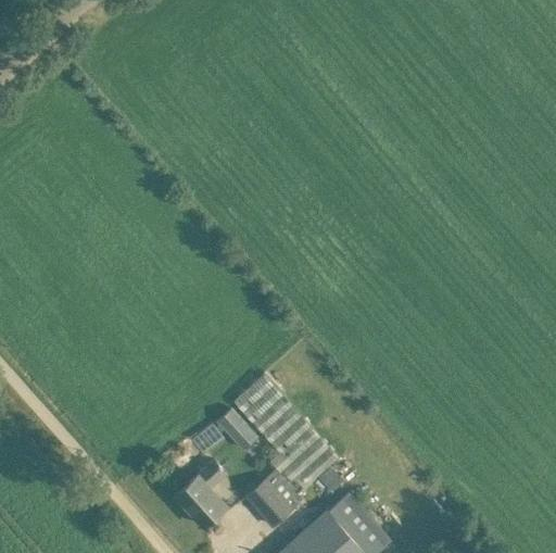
[(338,457),(264,375),(235,402),(280,454),(272,462),(299,493),(338,457)]
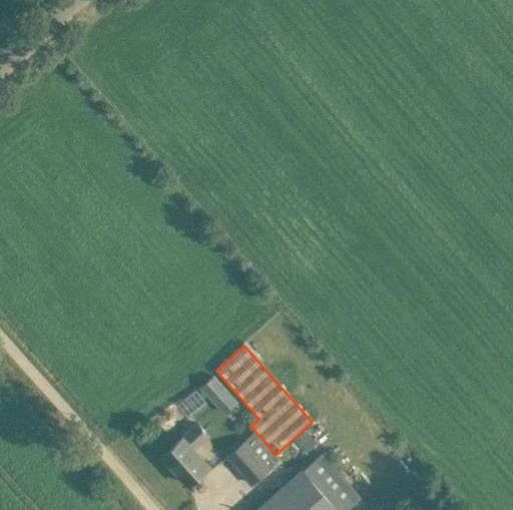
[(214,377),(201,389),(224,415),(238,403),(214,377)]
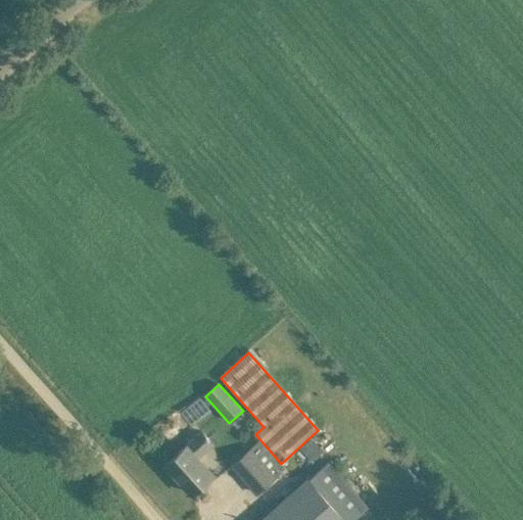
[(201,433),(181,453),(165,466),(192,495),(211,478),(197,461),(214,446),(201,433)]
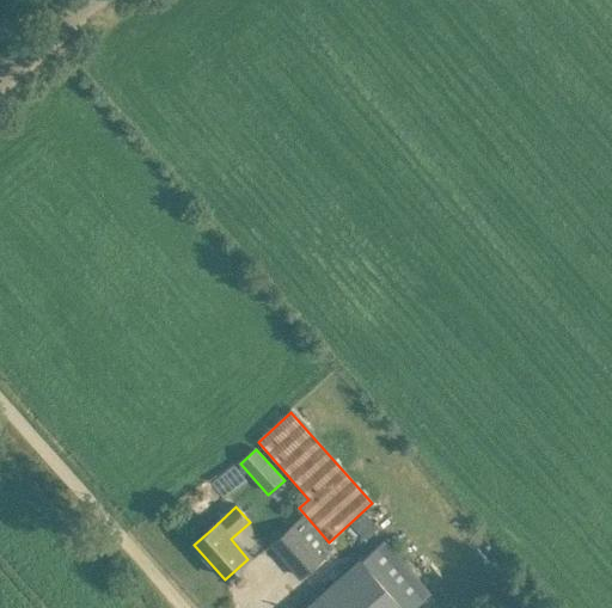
[(337,550),(329,542),(328,542),(306,517),(273,547),(303,581),(337,550)]
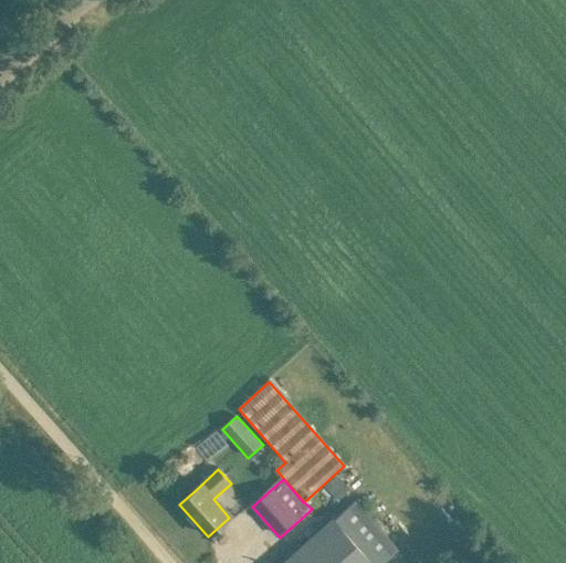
[(356,500),(335,521),(334,519),(283,562),(383,562),(398,549),(356,500)]
